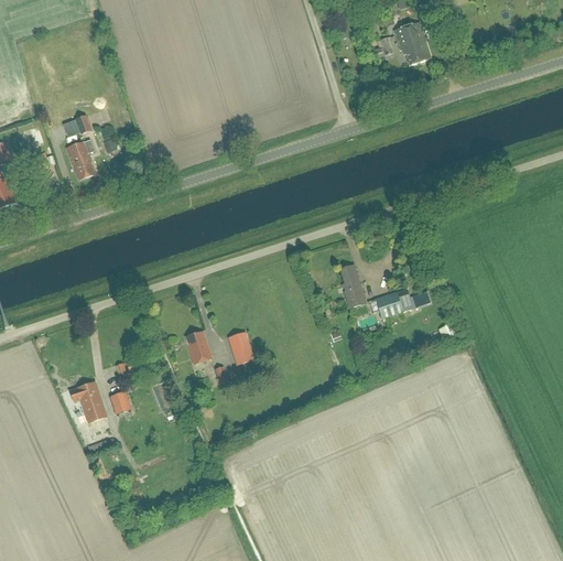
[(378,33),(372,13),(360,17),(366,36),(378,33)]
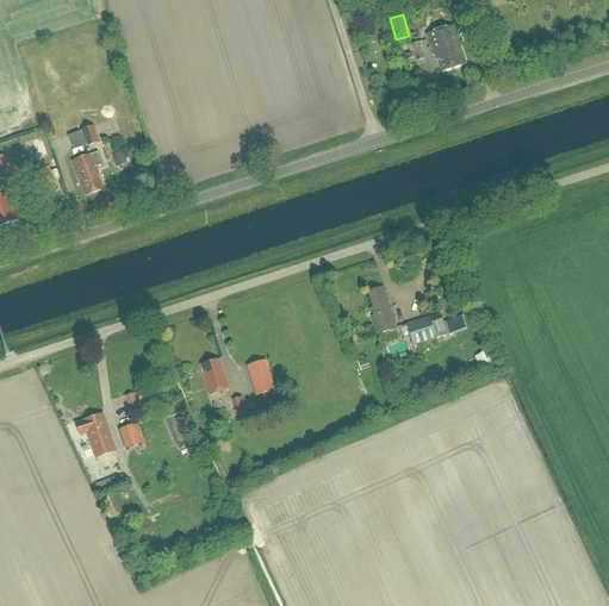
[(466,62),(453,23),(426,32),(433,54),(435,54),(436,58),(439,58),(442,70),(466,62)]
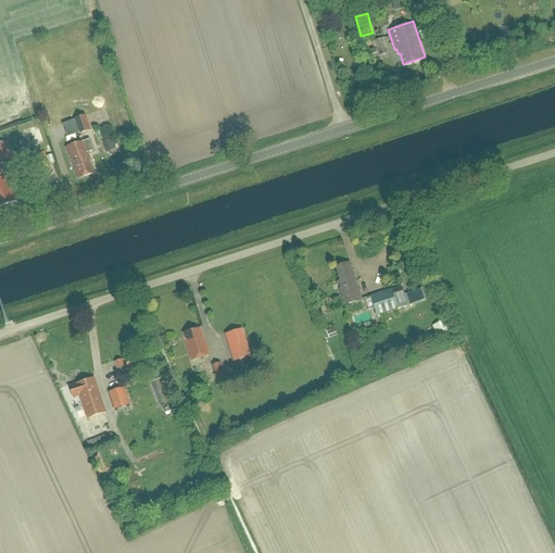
[(344,35),(341,26),(333,28),(337,37),(344,35)]
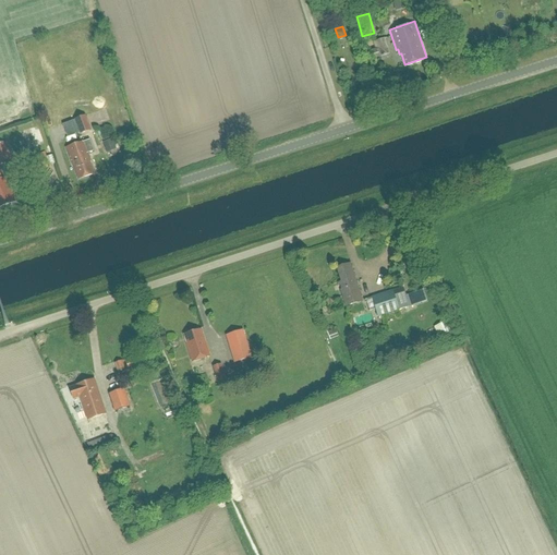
[(388,51),(384,36),(374,39),(376,47),(367,49),(368,53),(377,51),(378,55),(388,51)]
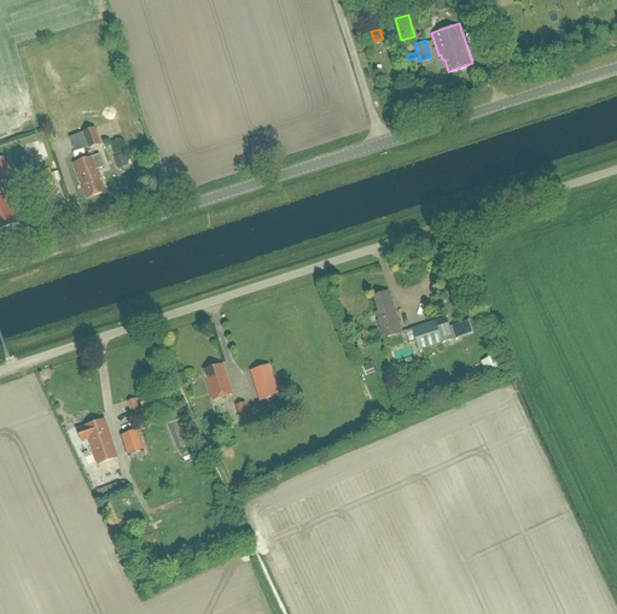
[(99,141),(93,126),(82,129),(87,146),(99,141)]
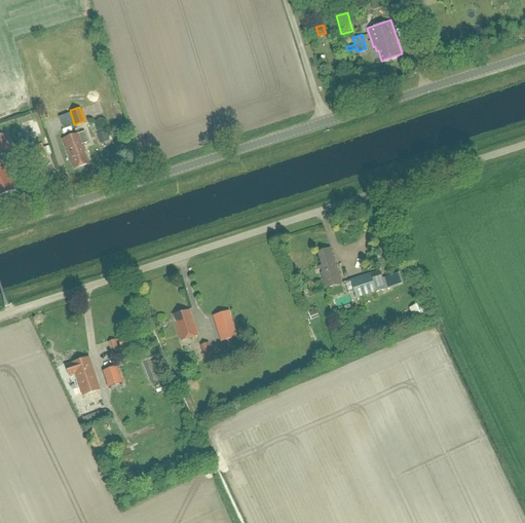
[(9,148),(3,132),(0,133),(0,152),(9,148)]
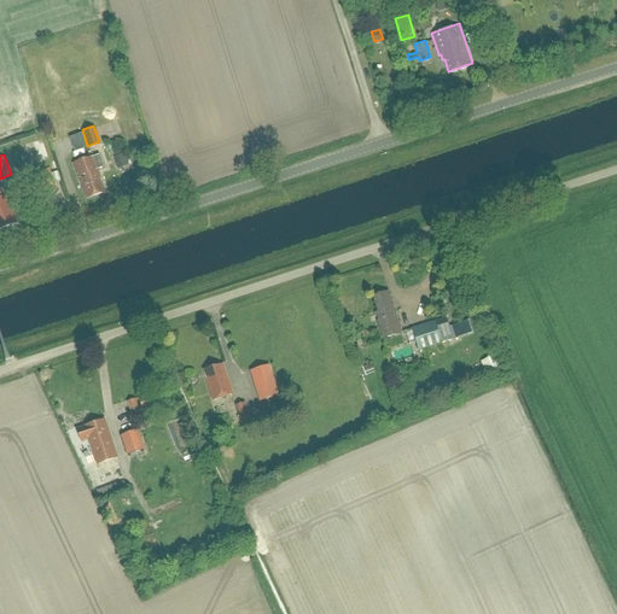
[(99,175),(92,155),(71,162),(79,181),(80,180),(86,196),(103,189),(98,176),(99,175)]
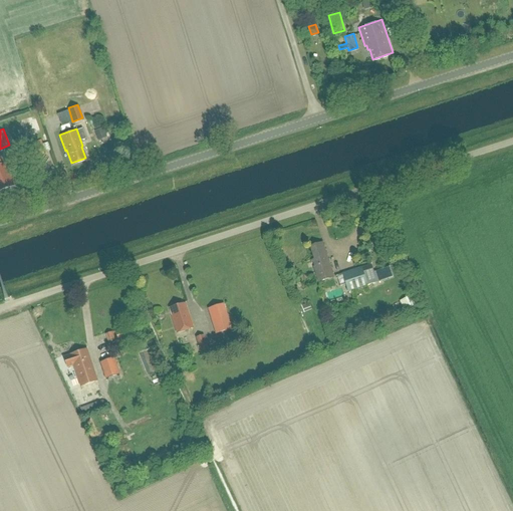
[(34,142),(37,154),(46,152),(43,139),(34,142)]
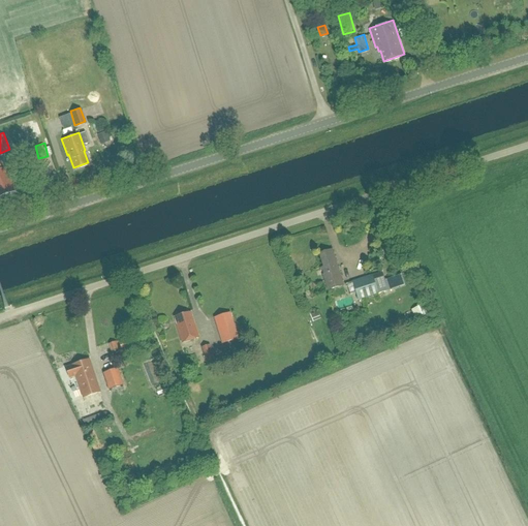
[(0,193),(12,189),(4,165),(0,166),(0,193)]
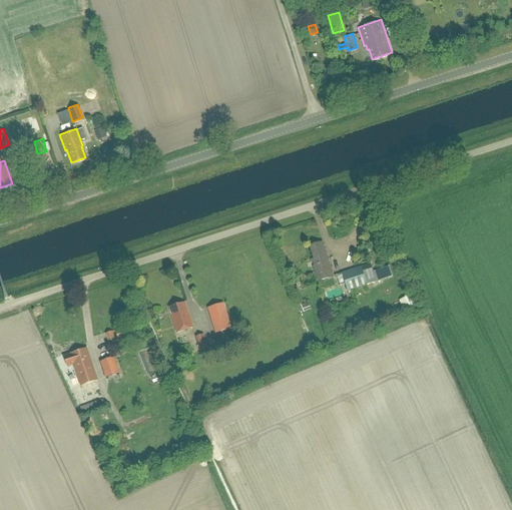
[(331,275),(320,240),(309,243),(313,257),(311,257),(313,264),(312,264),(317,280),(331,275)]
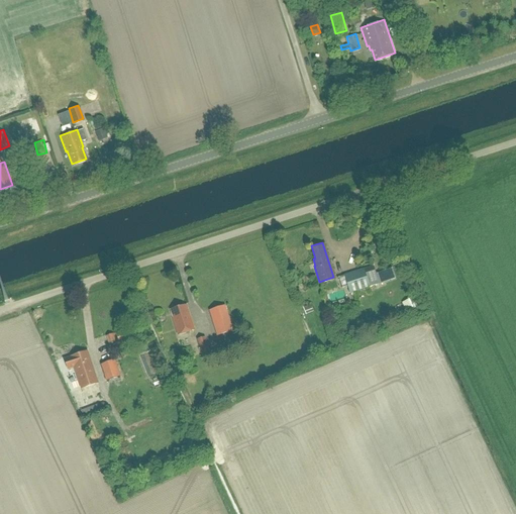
[(371,266),(343,274),(348,291),(376,283),(371,266)]
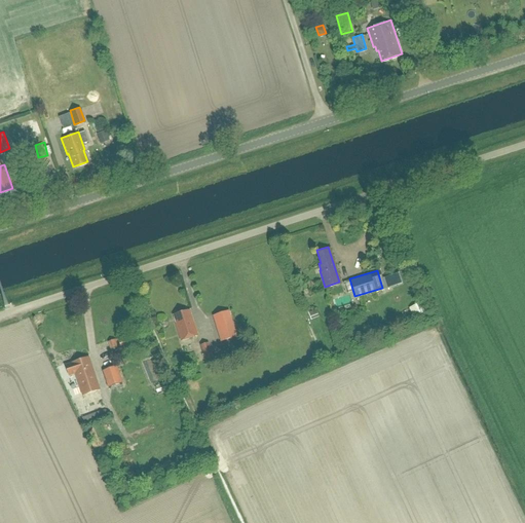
[(350,294),(337,297),(339,305),(352,302),(350,294)]
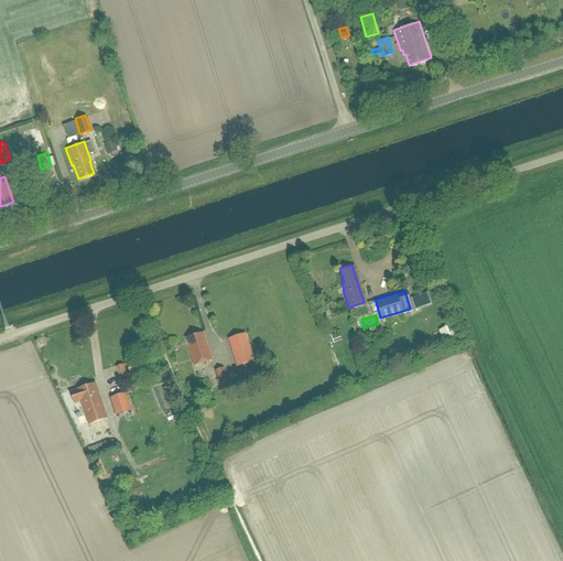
[(210,357),(202,331),(184,336),(193,363),(210,357)]
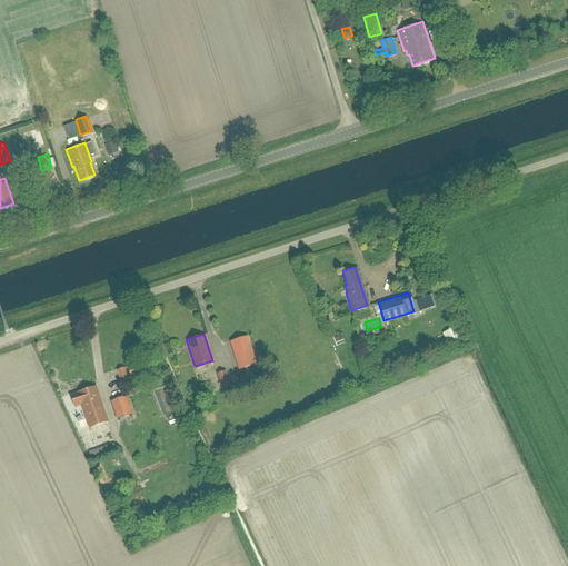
[(241,345),(231,347),(235,357),(243,354),(247,365),(255,363),(246,335),(239,337),(241,345)]
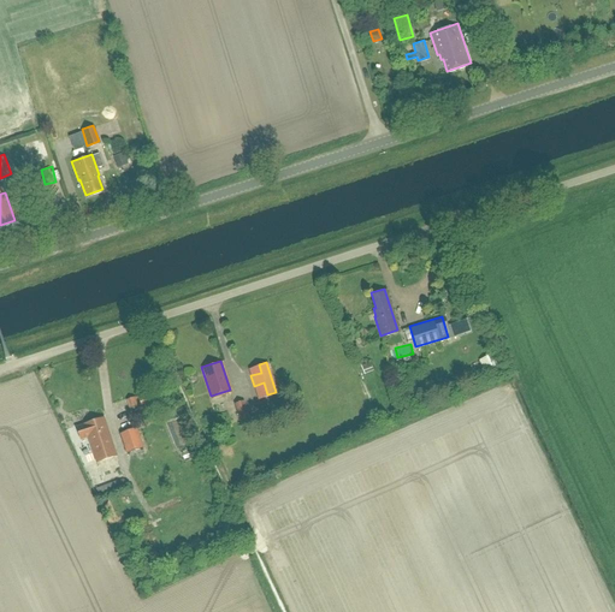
[(151,393),(149,390),(137,393),(140,403),(147,400),(149,410),(159,406),(154,392),(151,393)]
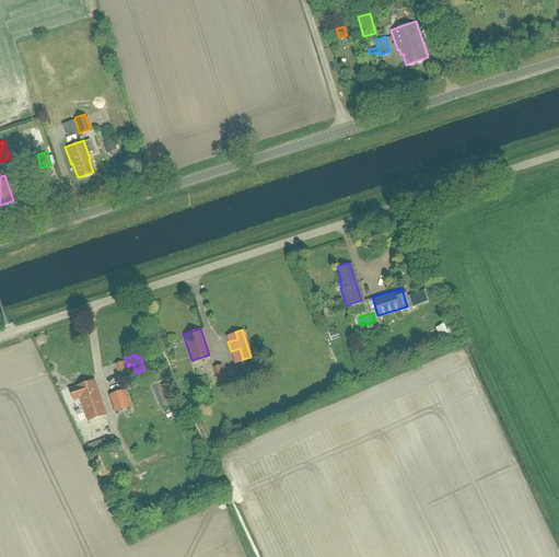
[(225,379),(221,363),(212,367),(217,381),(225,379)]
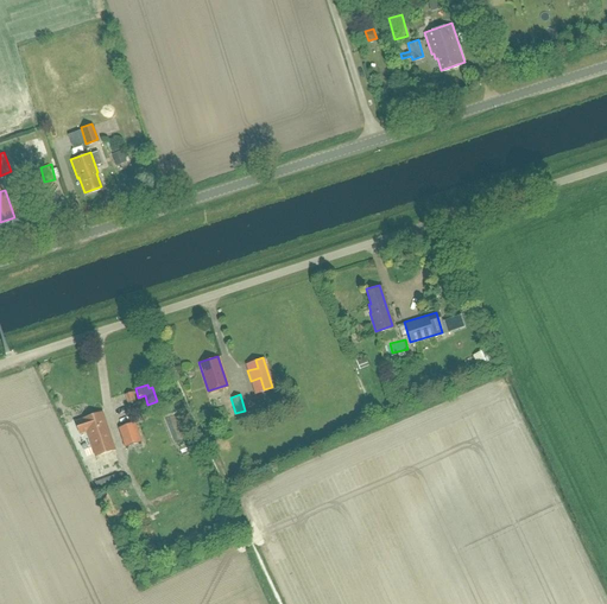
[(114,447),(101,411),(75,420),(78,432),(86,430),(94,455),(114,447)]
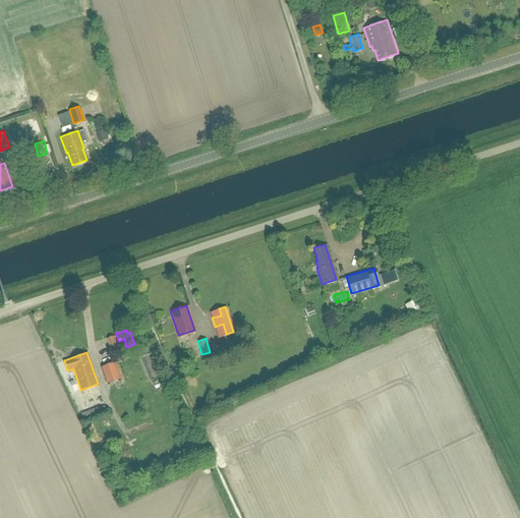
[(119,377),(114,361),(101,366),(106,382),(119,377)]
